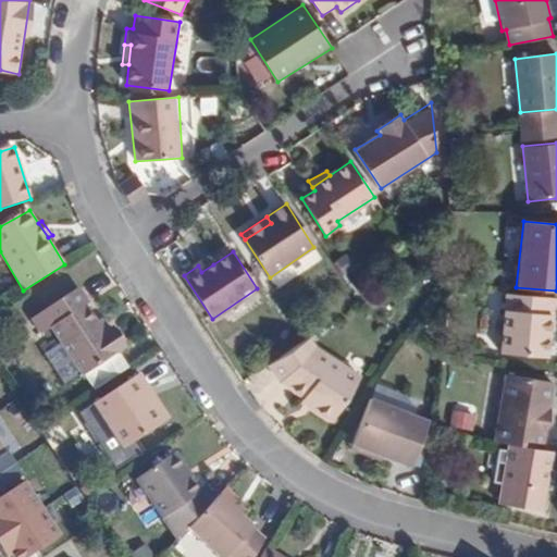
[(201,272),(213,264),(210,258),(198,265),(201,272)]
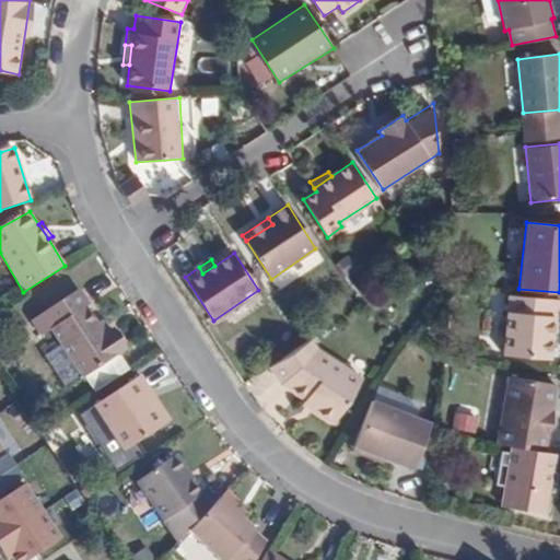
[(81,288),(32,319),(42,335),(49,330),(59,345),(80,376),(82,378),(127,349),(115,329),(111,331),(105,335),(98,324),(86,307),(91,304),(81,288)]
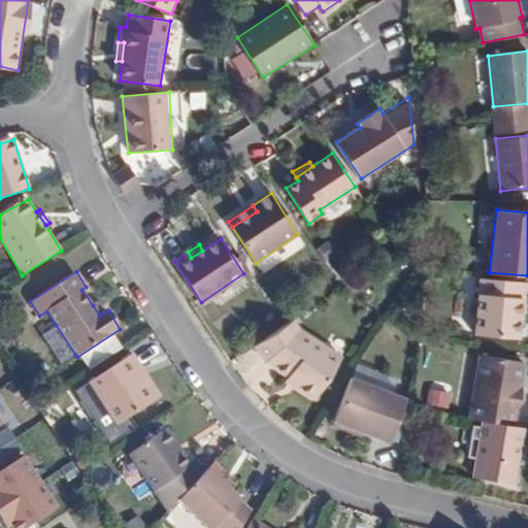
[(521,339),(523,317),(524,298),(527,298),(527,284),(480,278),(475,335),(521,339)]
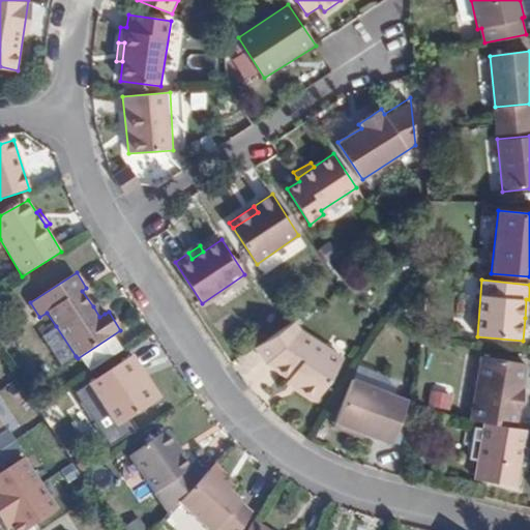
[(99,317),(105,314),(97,304),(93,306),(99,317)]
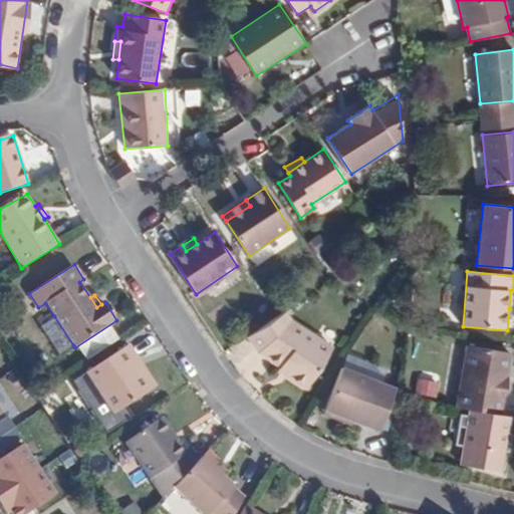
[(286,310),(278,316),(246,337),(257,352),(279,368),(288,373),(285,377),(305,392),(332,347),(292,320),(286,310)]
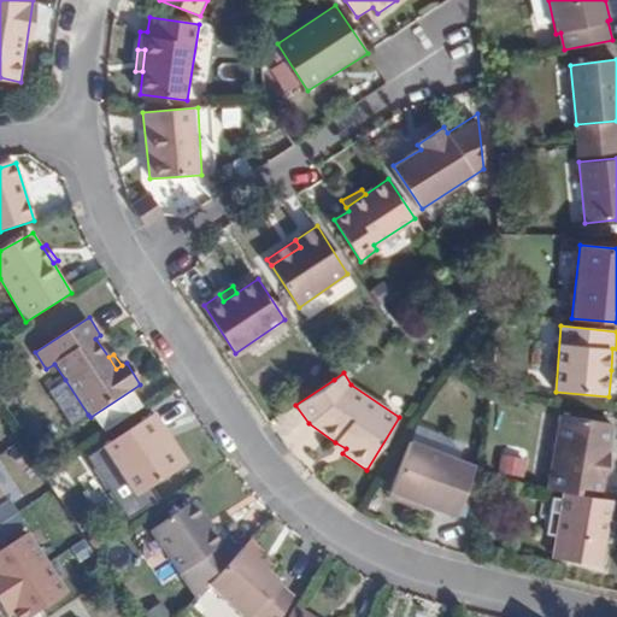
[(88,415),(65,380),(48,392),(70,425),(88,415)]
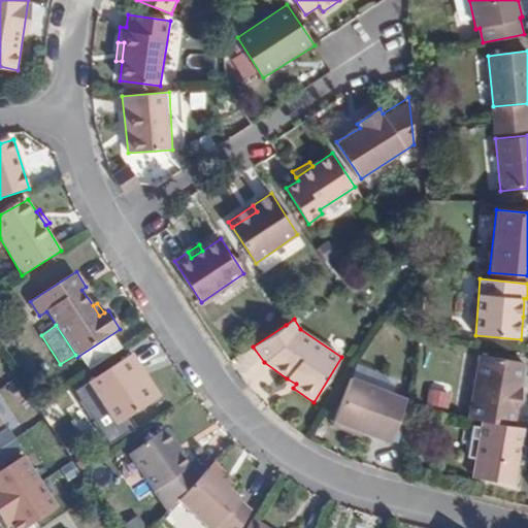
[(116,426),(157,401),(142,380),(149,375),(134,355),(89,385),(116,426)]
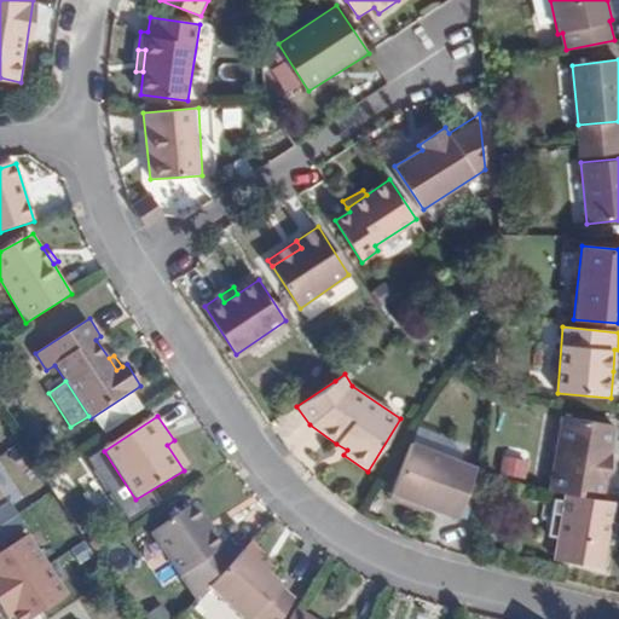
[(562,418),(549,490),(568,493),(605,499),(606,484),(609,482),(614,452),(613,449),(617,426),(562,418)]
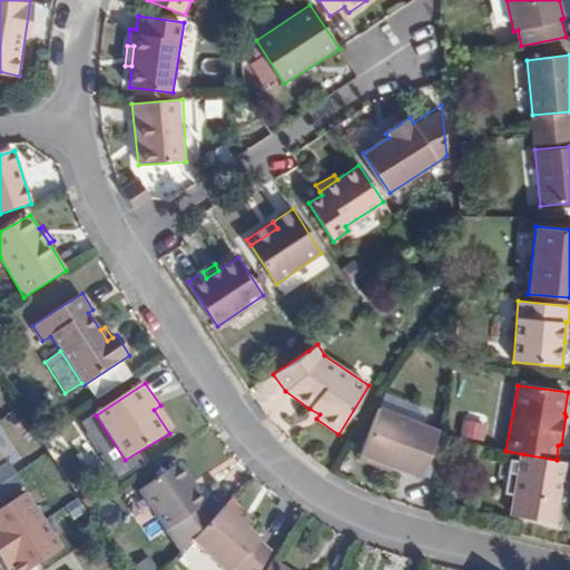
[(154,410),(169,433),(175,429),(160,405),(154,410)]
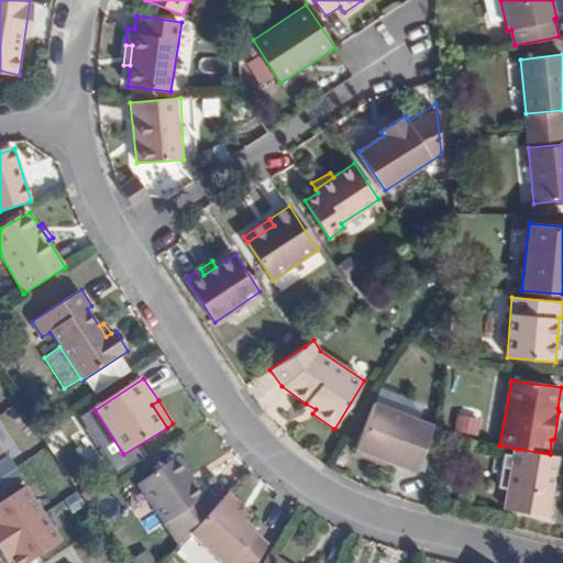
[(302,407),(312,414),(316,409),(306,404),(302,407)]
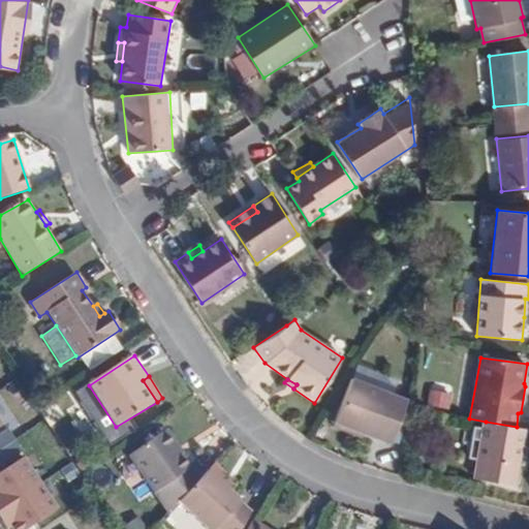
[(351,379),(335,421),(364,432),(390,442),(405,401),(351,379)]
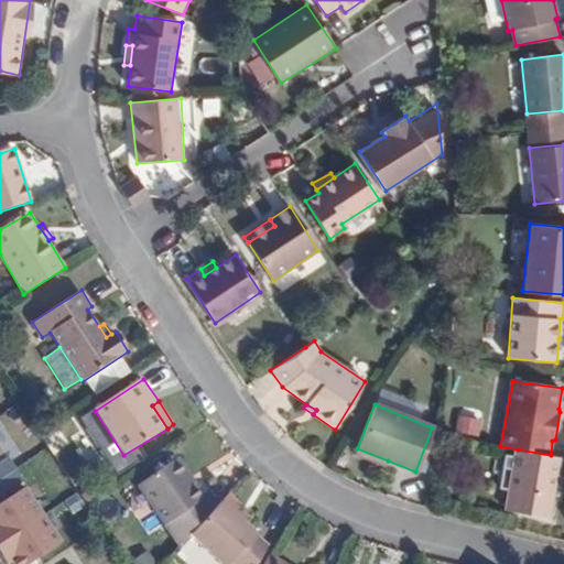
[(388,461),(357,448),(355,455),(384,467),(388,461)]
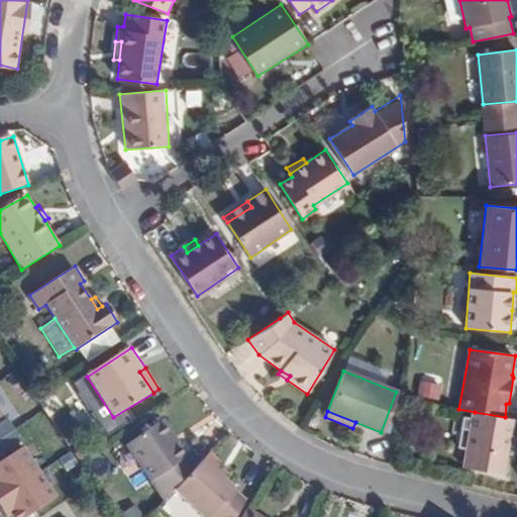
[(511,435),(514,418),(505,417),(475,412),(473,418),(464,417),(462,430),(471,431),(464,468),(504,476),(507,453),(512,454),(514,436),(511,435)]
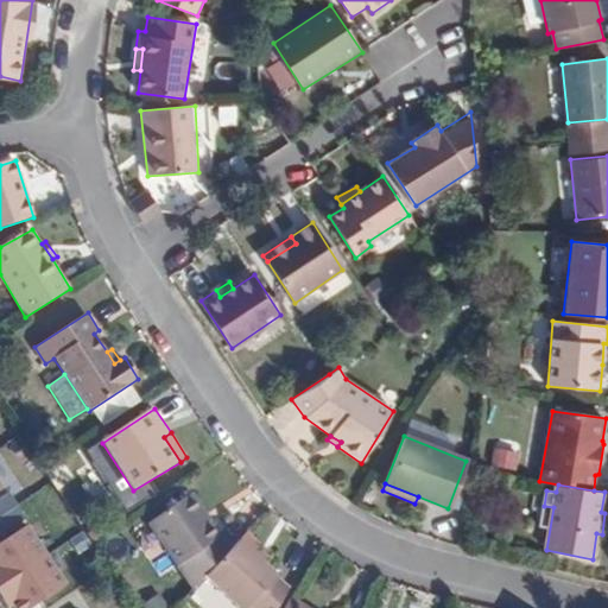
[(0,517),(17,506),(8,493),(0,498),(0,517)]
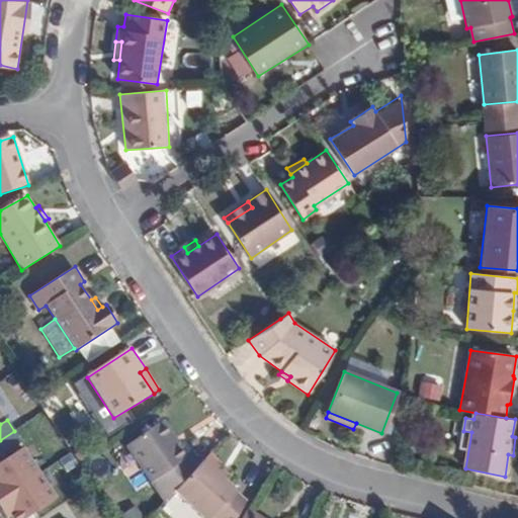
[(163,423),(158,426),(174,449),(179,446),(163,423)]
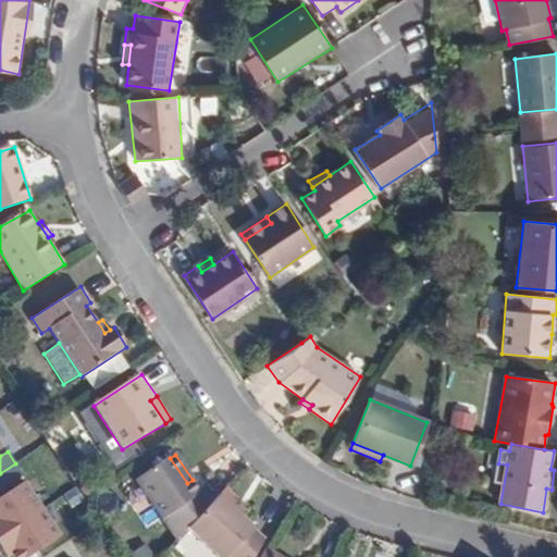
[(137,480),(176,540),(185,530),(210,504),(193,480),(187,483),(170,458),(137,480)]
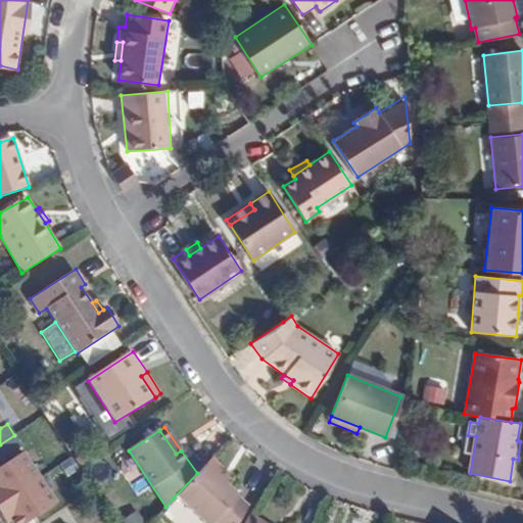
[(0,460),(21,446),(14,435),(0,444),(0,460)]
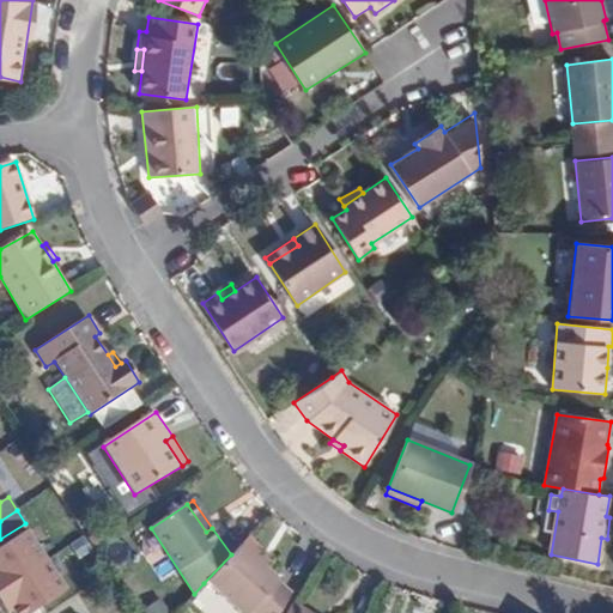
[(31,612),(67,590),(28,530),(0,547),(0,601),(7,612),(8,612),(14,610),(16,612),(31,612)]
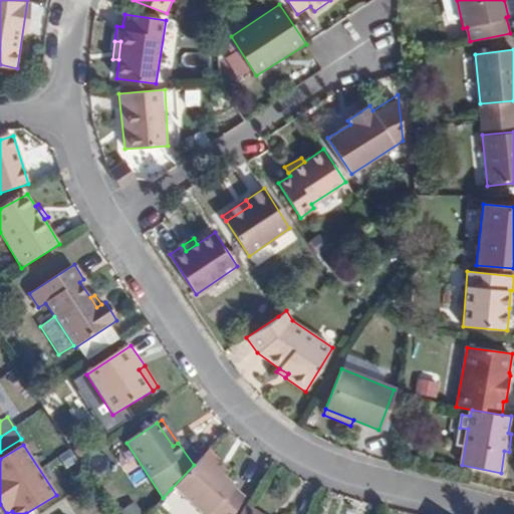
[(219,465),(206,452),(194,465),(171,489),(198,513),(232,513),(244,502),(212,472),(219,465)]
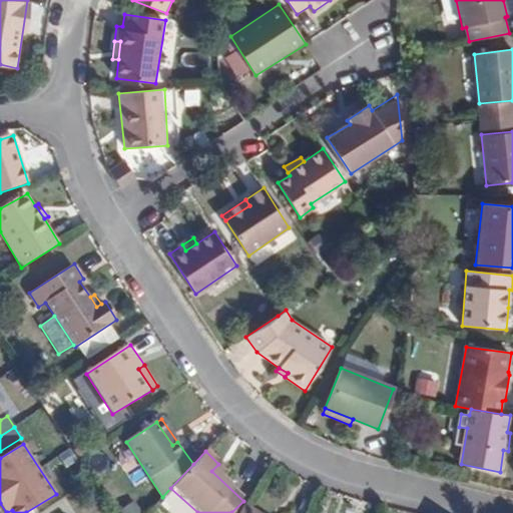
[(262,512),(245,503),(238,512),(262,512)]
